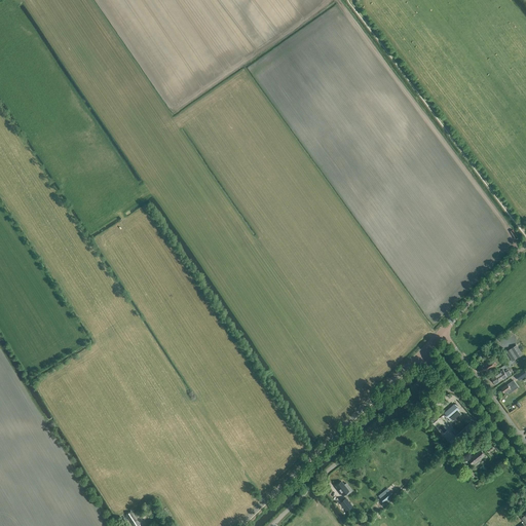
[(506,351),(513,361),(522,354),(517,345),(506,351)]
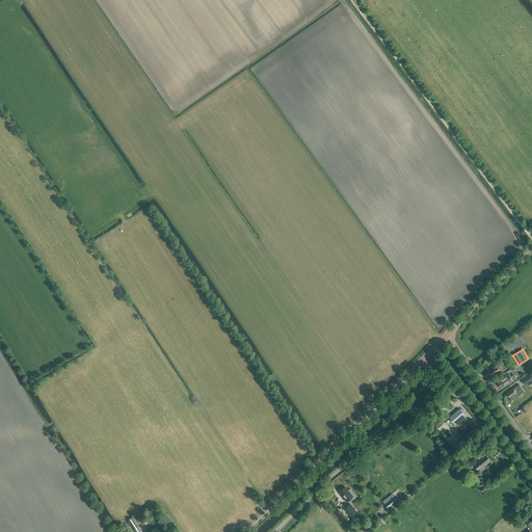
[(494,376),(504,371),(499,363),(483,371),(487,377),(493,374),(494,376)]
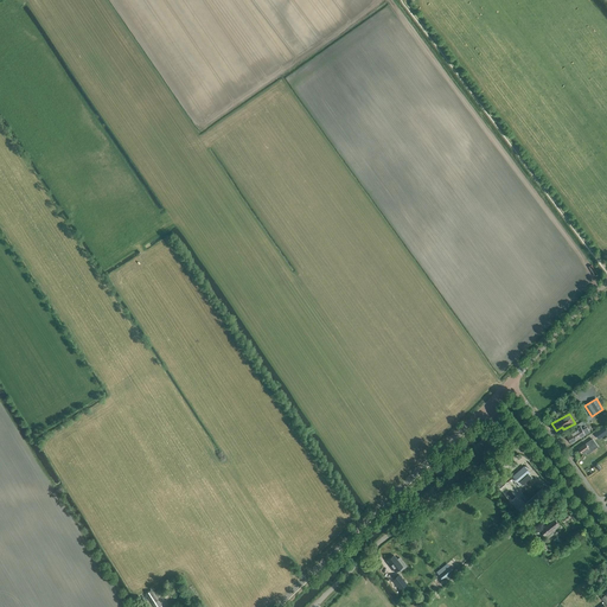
[(595,433),(599,439),(606,433),(606,429),(605,426),(595,433)]
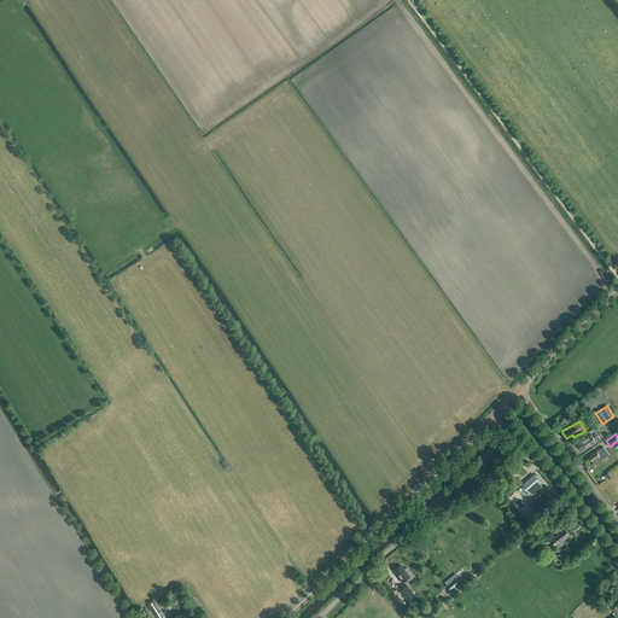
[(582,452),(596,443),(592,435),(577,444),(582,452)]
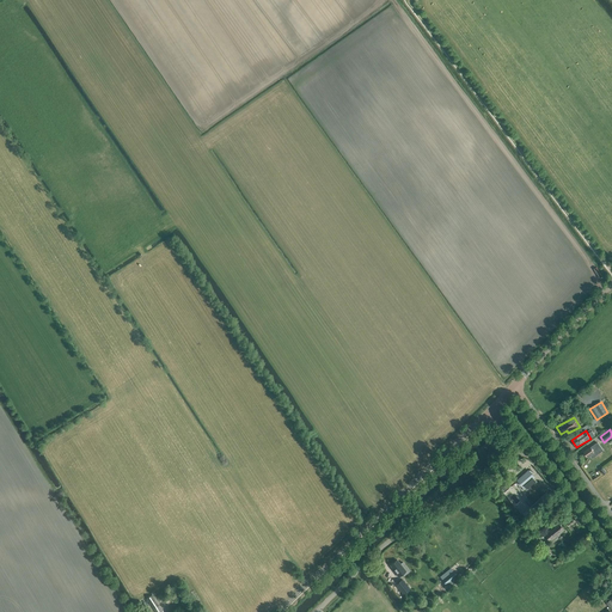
[(603,451),(598,442),(591,447),(583,452),(587,457),(589,456),(592,458),(603,451)]
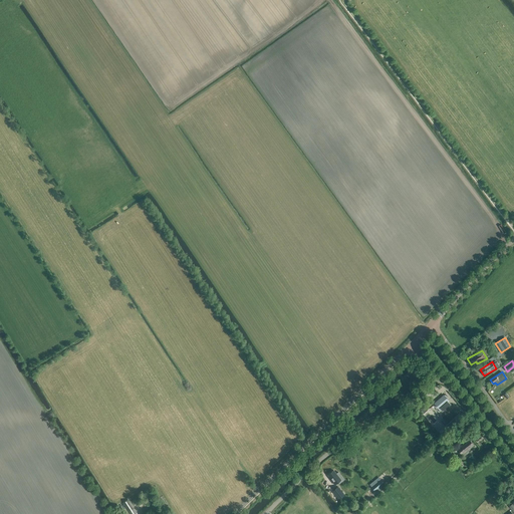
[(440,409),(441,408),(443,411),(450,406),(447,402),(449,401),(445,396),(435,404),(440,409)]
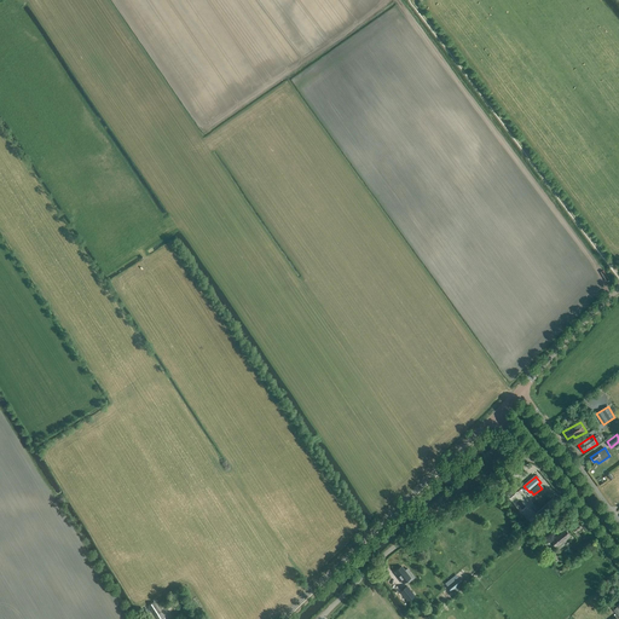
[(549,508),(545,505),(530,520),(532,522),(549,508)]
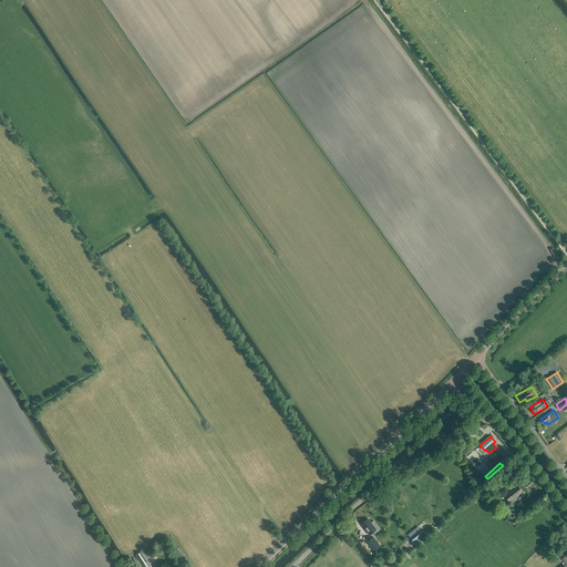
[(511,502),(523,492),(518,486),(513,491),(513,490),(505,495),(511,502)]
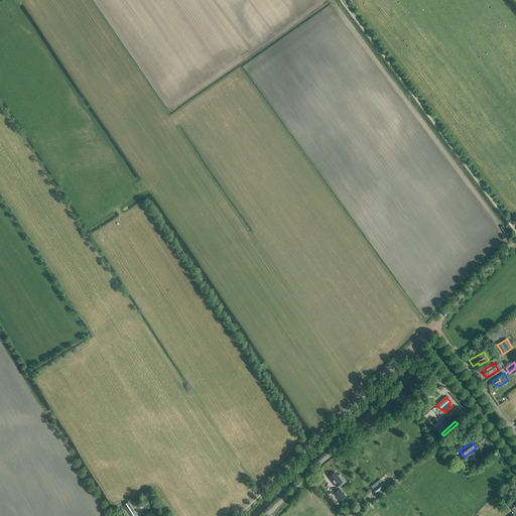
[(453,457),(459,452),(455,446),(448,452),(453,457)]
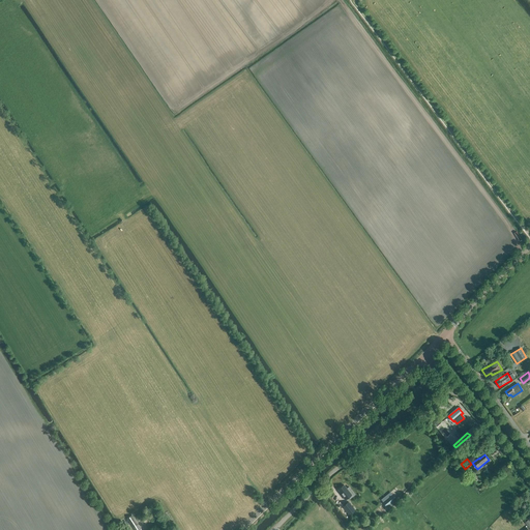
[(488,469),(489,468),(487,465),(484,466),(487,469),(484,471),(491,478),(493,475),(488,469)]
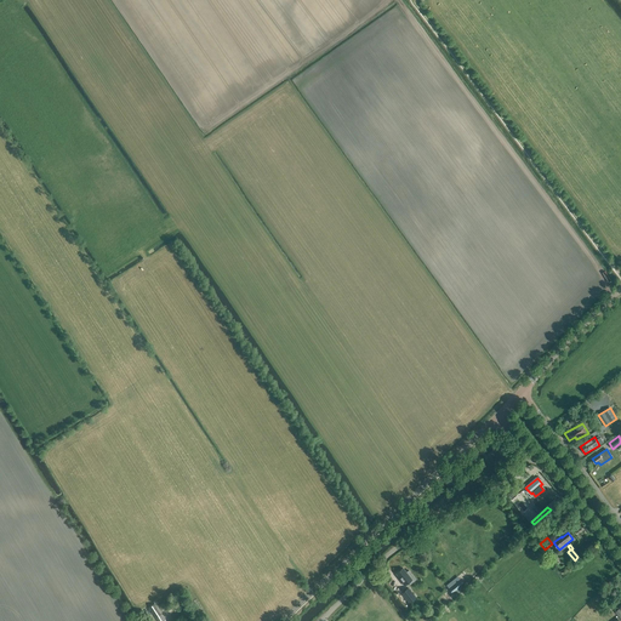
[(403,569),(397,574),(400,577),(399,579),(404,586),(409,581),(410,584),(415,580),(409,571),(408,573),(406,573),(403,569)]
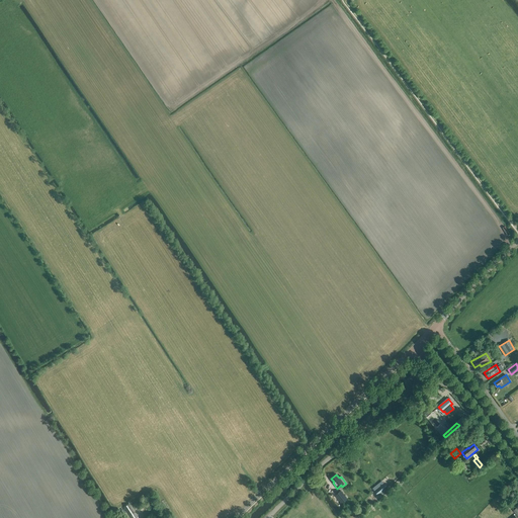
[(351,491),(354,489),(353,486),(349,482),(346,484),(351,491)]
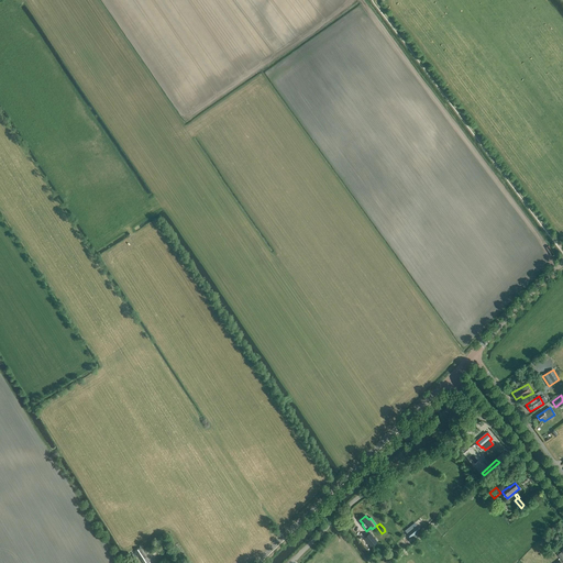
[(371,533),(378,543),(384,539),(376,529),(371,533)]
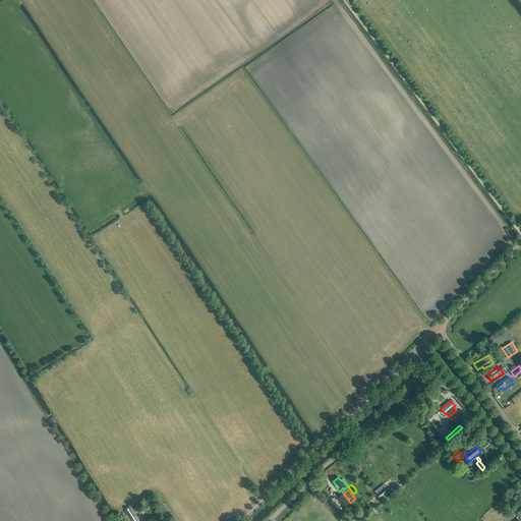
[(344,506),(349,502),(342,494),(337,498),(344,506)]
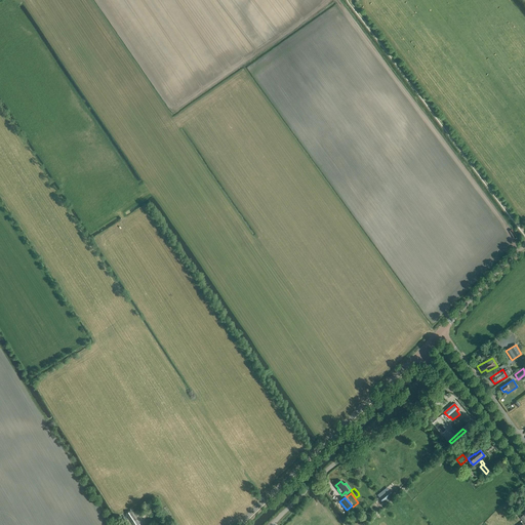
[(369,505),(373,511),(382,503),(378,498),(369,505)]
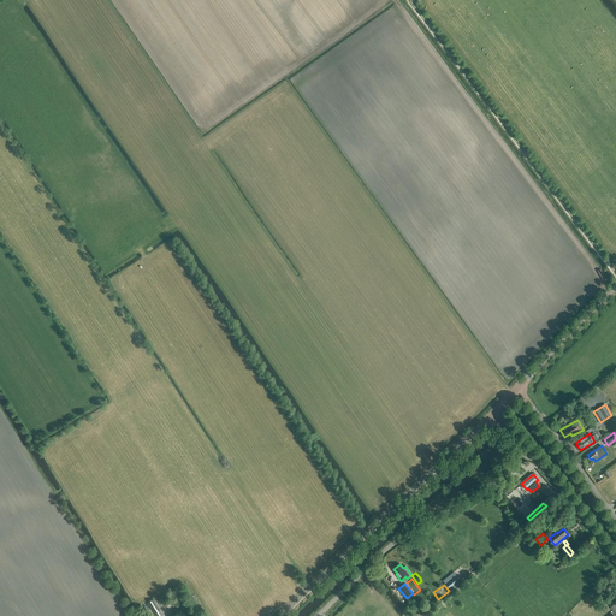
[(154,599),(164,615),(171,615),(159,596),(154,599)]
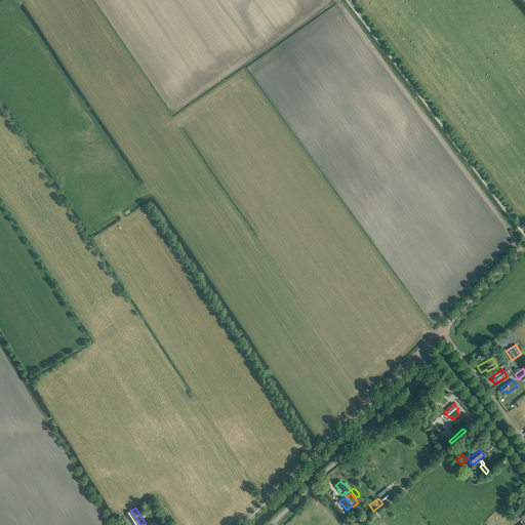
[(151,519),(154,516),(150,510),(146,513),(151,519)]
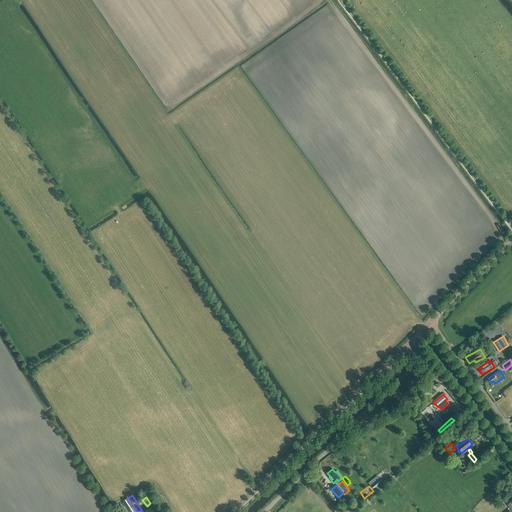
[(130,511),(136,511),(127,498),(123,501),(130,511)]
